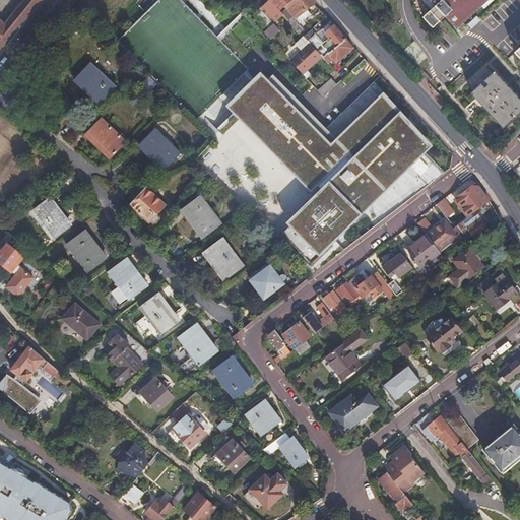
[(0,50),(19,26),(27,16),(41,0),(23,0),(4,23),(0,19),(0,50)]
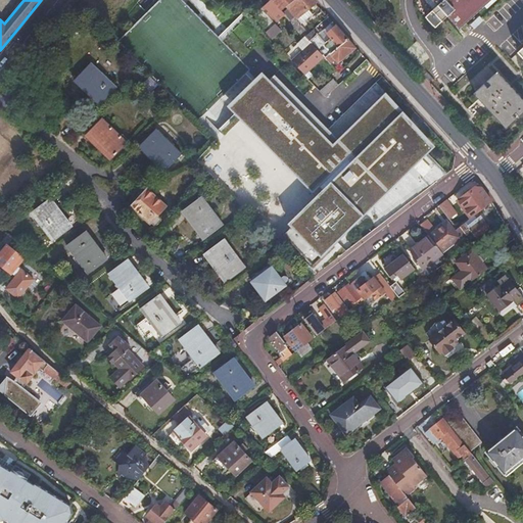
[(271,0),(265,6),(278,20),(283,16),(284,14),(281,9),(286,6),(292,0),(275,0),(275,1),(274,0),(271,0)]
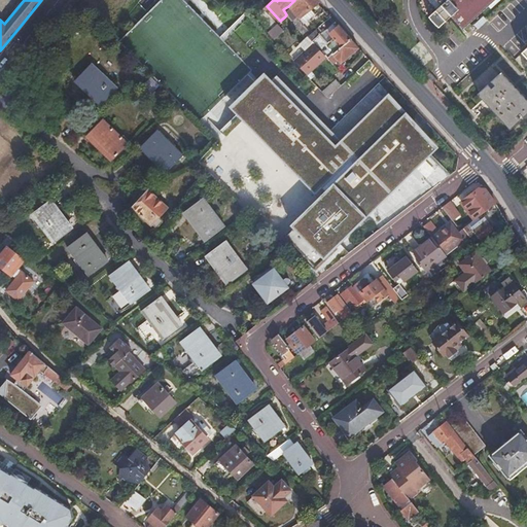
[(315,0),(294,0),(288,6),(303,24),(315,13),(311,8),(318,3),(315,0)]
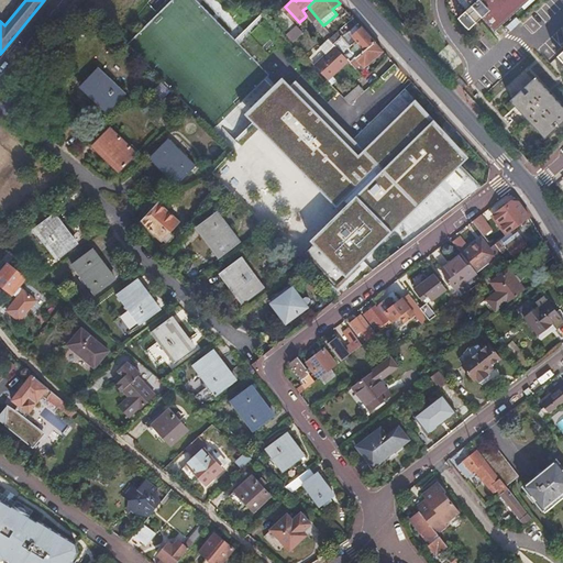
[(454,0),(474,21),(481,15),(492,29),(522,0),(454,0)]
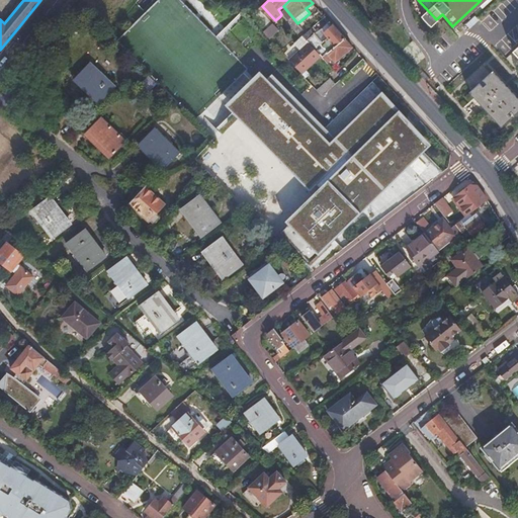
[(285,21),(299,37),(303,35),(306,32),(299,26),(297,27),(289,17),(285,21)]
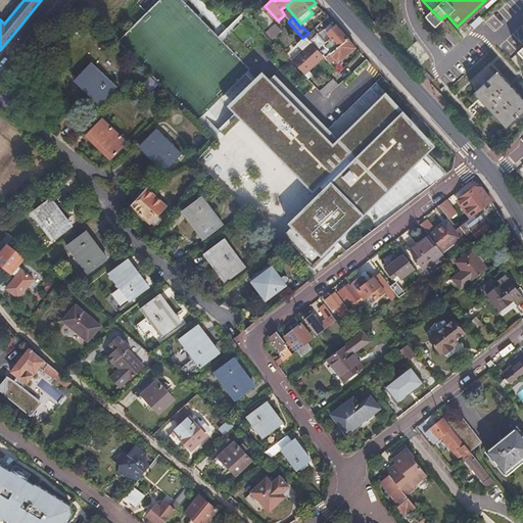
[(269,18),(258,26),(264,32),(269,28),(274,22),(269,18)]
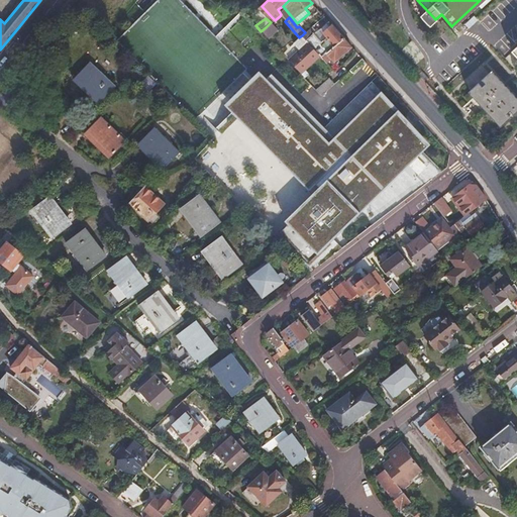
[(266,27),(261,31),(266,36),(267,37),(277,29),(271,22),(266,27)]
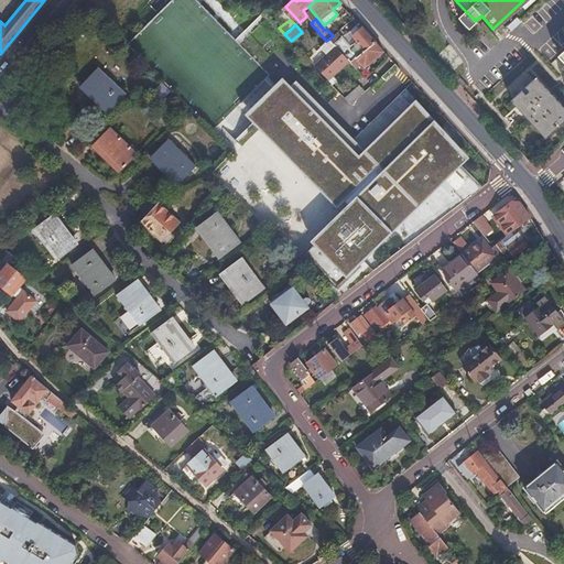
[(361,52),(373,41),(366,32),(361,26),(351,35),(361,47),(359,50),(361,52)]
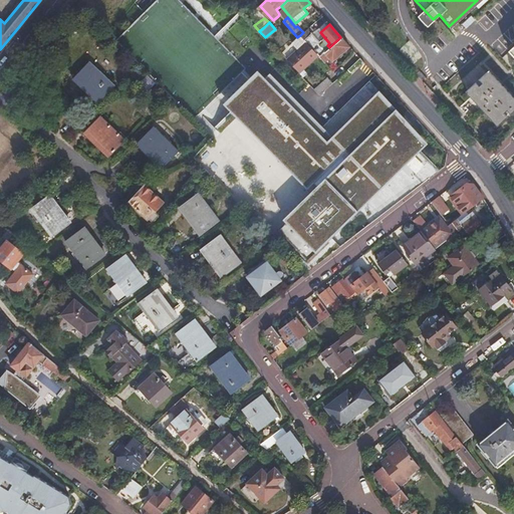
[(305,41),(313,51),(319,45),(308,32),(302,38),(305,41)]
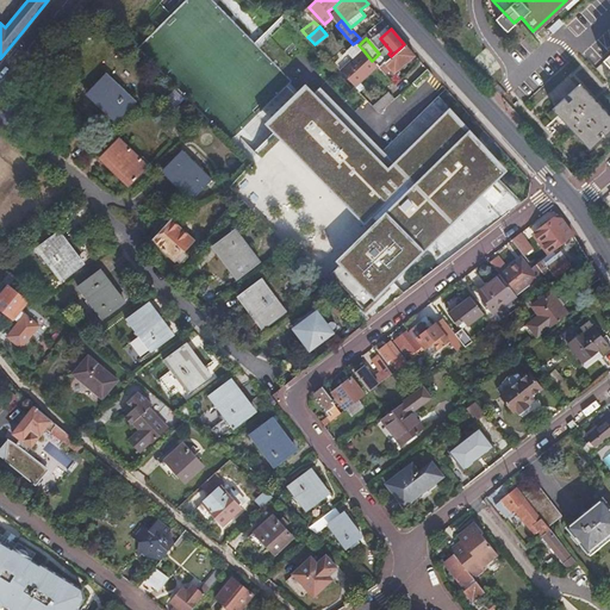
[(340,70),(354,86),(377,66),(372,61),(362,49),(359,45),(356,42),(353,44),(346,51),(352,58),(340,70)]
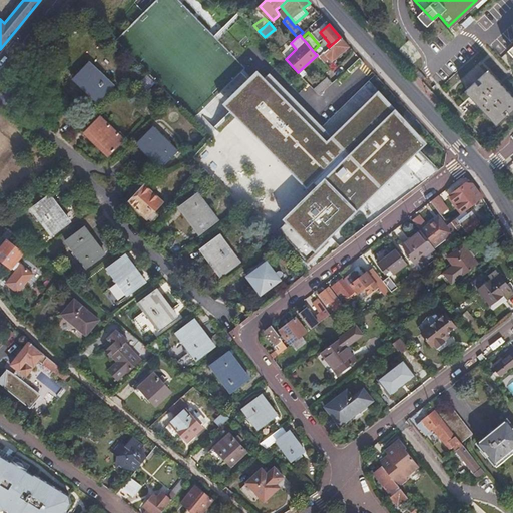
[(317,57),(321,62),(327,58),(331,62),(349,46),(345,42),(340,37),(329,47),(324,51),(319,56),(318,56),(317,57)]
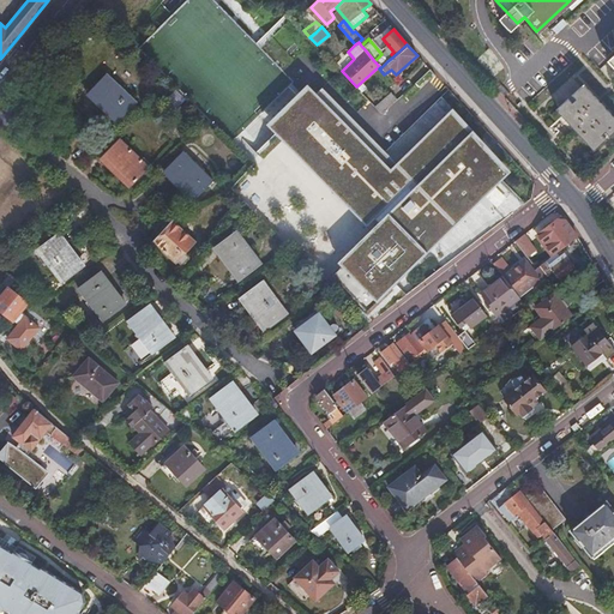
[(379,66),(380,67),(381,67),(387,61),(381,54),(374,61),(379,66)]
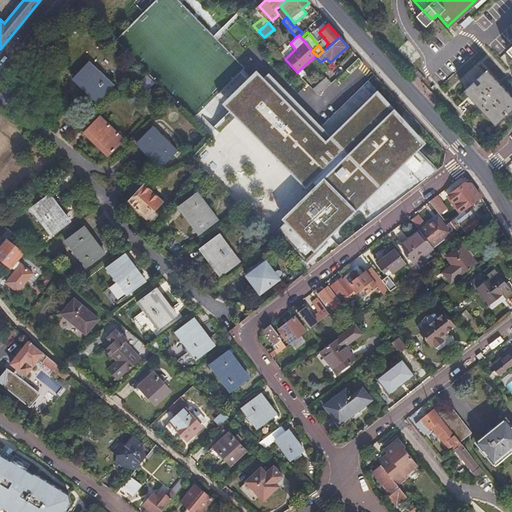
[(351,76),(365,65),(358,58),(345,70),(351,76)]
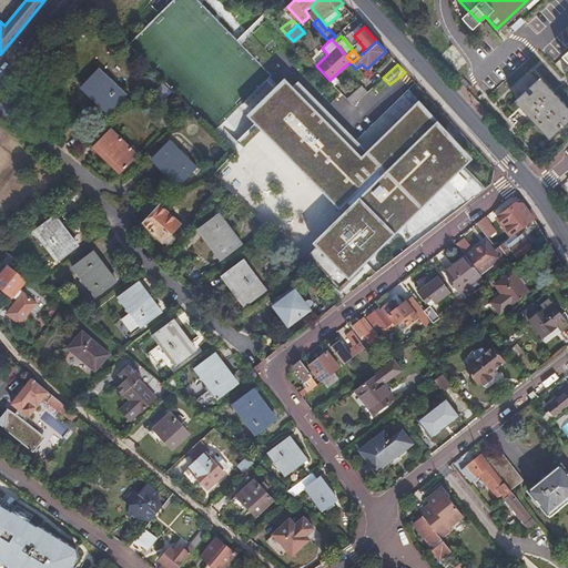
[(110,110),(127,94),(100,68),(83,83),(110,110)]
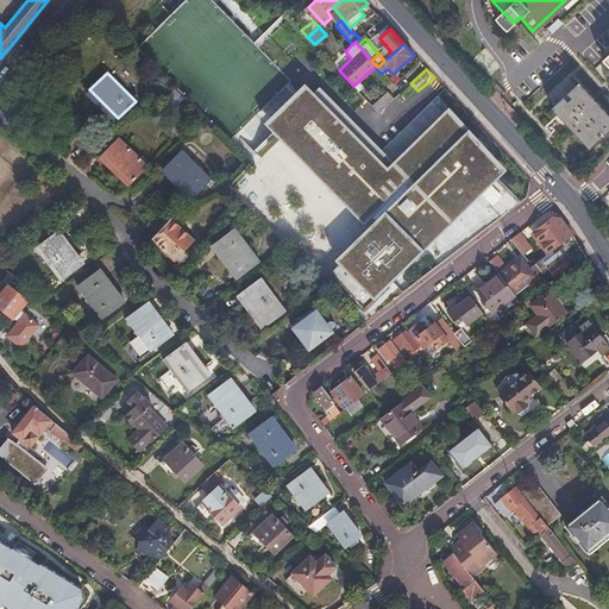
[(575,85),(608,121),(608,117),(577,82),(575,85)]
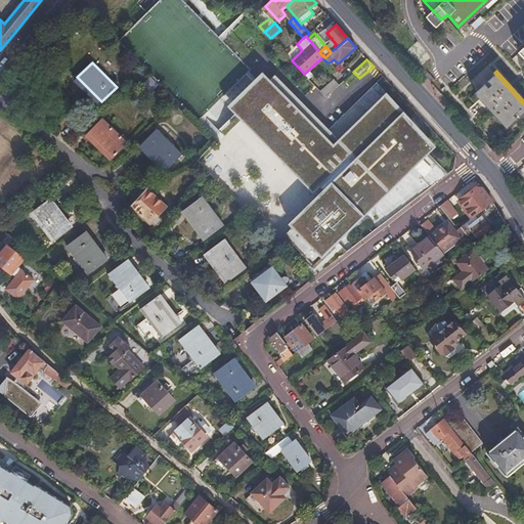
[(482,84),(475,90),(509,127),(516,120),(512,116),(516,113),(520,117),(523,112),(523,104),(494,73),(486,81),(490,85),(486,88),(482,84)]
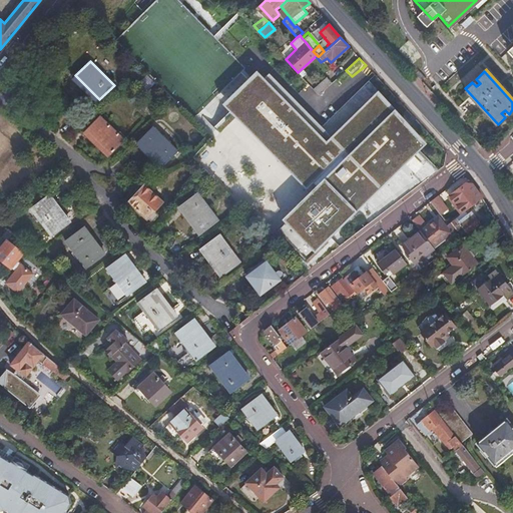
[(379,93),(327,143),(257,72),(223,105),(310,193),(283,220),(316,253),(428,144),(379,93)]
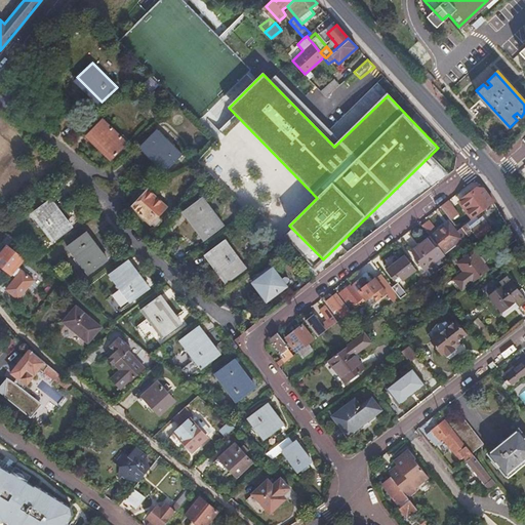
[(325,96),(338,85),(334,79),(320,90),(325,96)]
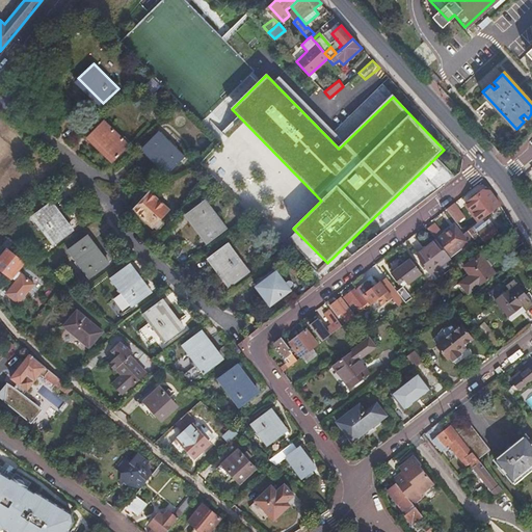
[(516,129),(482,91),(480,94),(514,131),(516,129)]
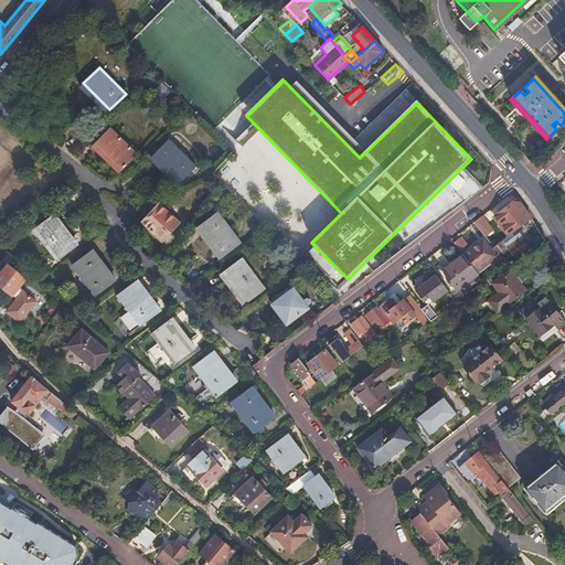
[(121,169),(137,153),(110,127),(95,142),(121,169)]
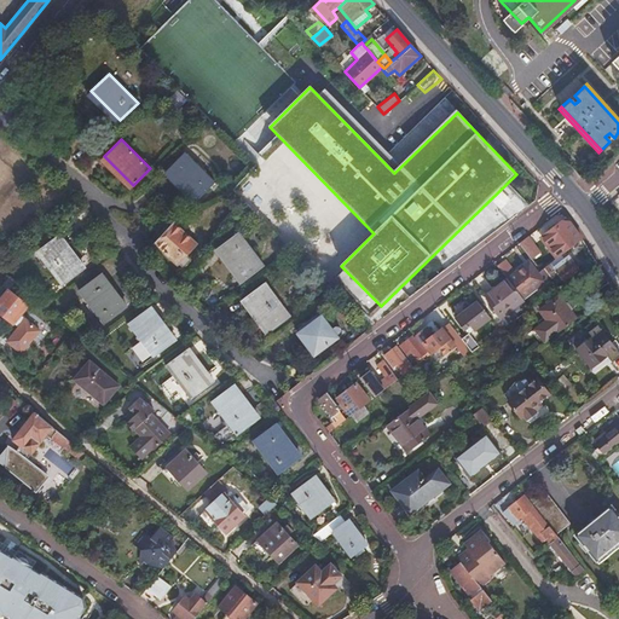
[(197,198),(214,180),(186,151),(168,169),(197,198)]
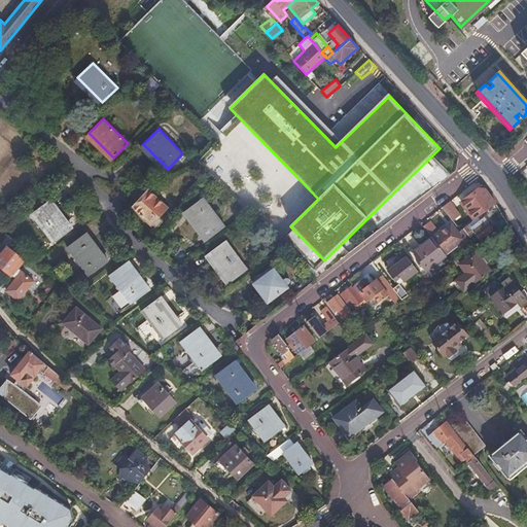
[(495,204),(485,189),(478,189),(461,203),(471,217),(469,218),(471,221),(485,211),(495,204)]
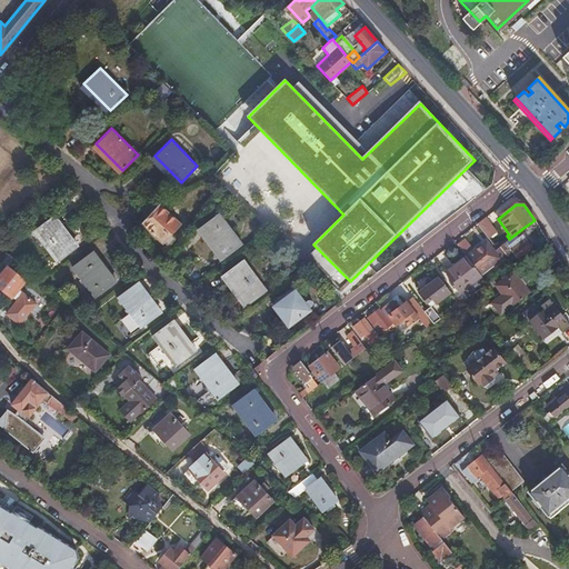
[(170,232),(178,223),(159,206),(152,215),(151,213),(147,213),(142,218),(143,221),(145,222),(143,225),(167,246),(170,245),(176,238),(170,232)]
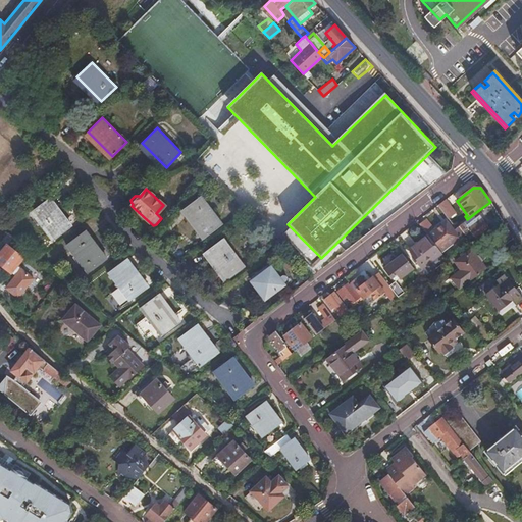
[(206,237),(222,223),(201,196),(185,208),(206,237)]
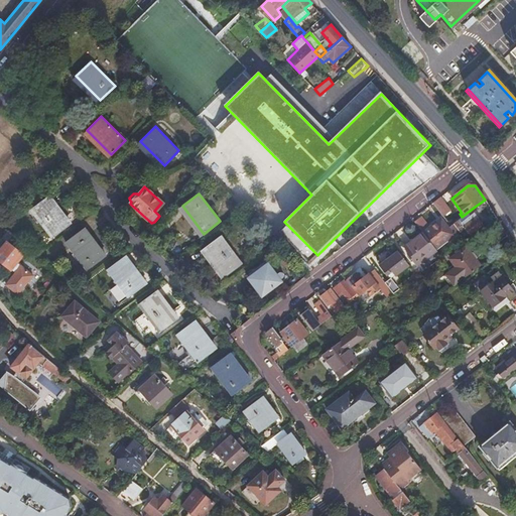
[(50,237),(67,226),(47,199),(31,210),(50,237)]
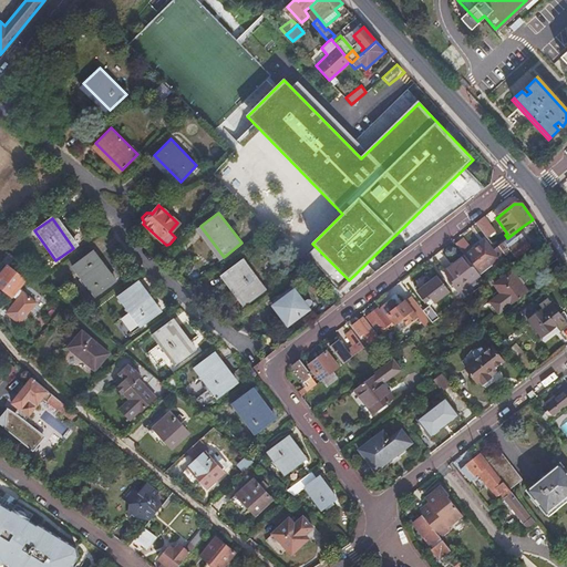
[(537,227),(533,219),(522,227),(526,234),(537,227)]
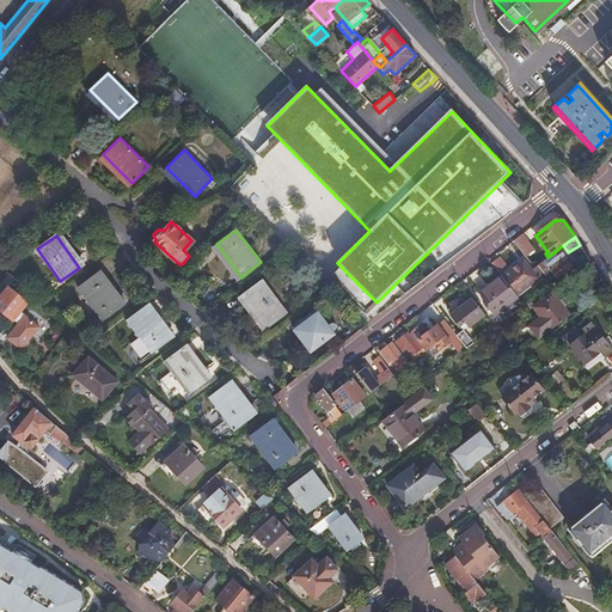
[(571,267),(562,254),(546,264),(556,277),(571,267)]
